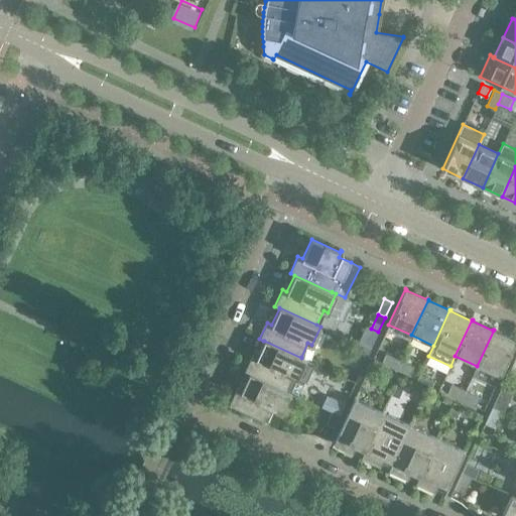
[(494,330),(477,366),(499,376),(515,340),(515,341),(494,331),(494,330)]
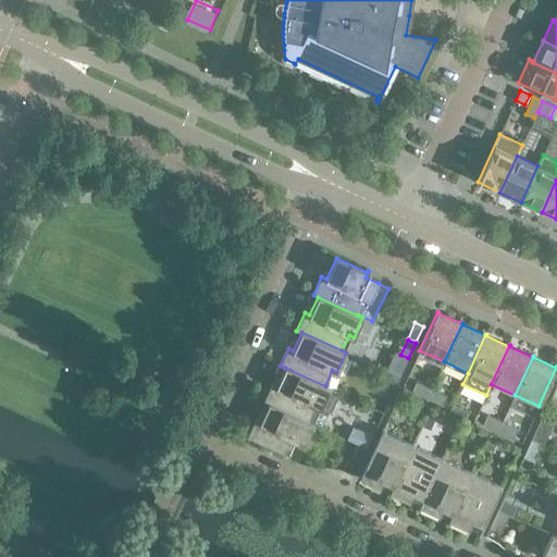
[(339,392),(330,387),(325,385),(325,386),(285,368),(284,368),(276,385),(272,383),(263,401),(268,404),(269,403),(308,422),(309,421),(313,423),(321,426),(327,411),(330,412),(339,392)]
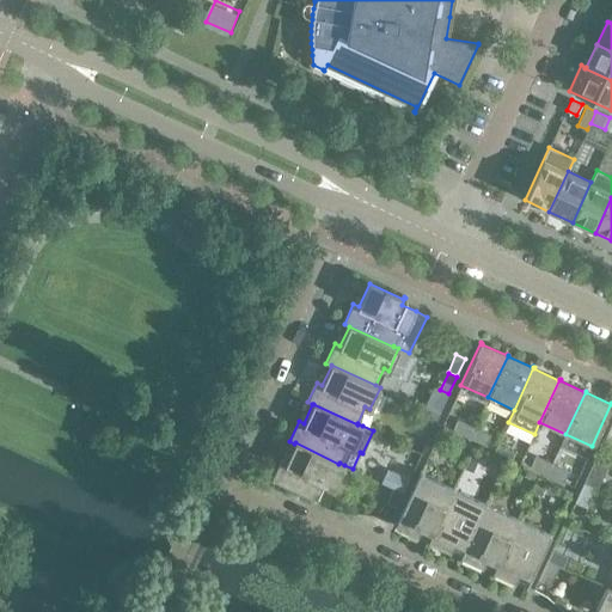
[(433,429),(439,416),(429,411),(423,424),(433,429)]
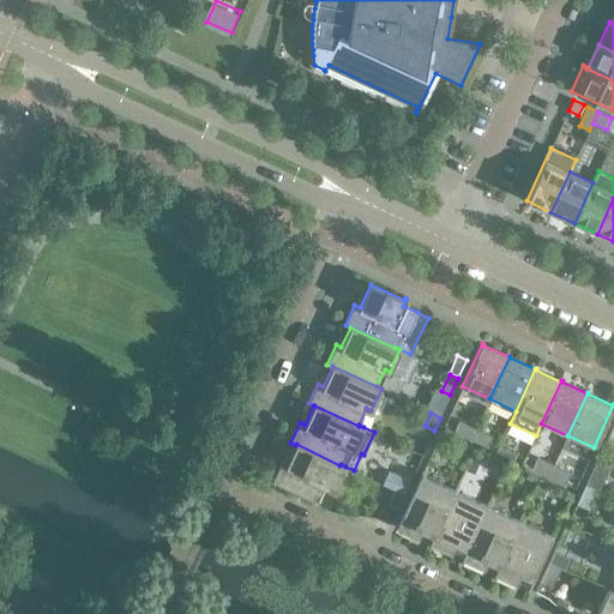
[(470,439),(475,428),(458,420),(453,432),(470,439)]
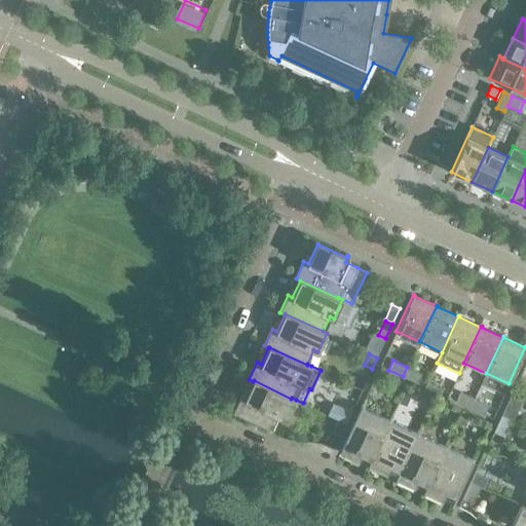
[(421,374),(407,367),(403,376),(417,383),(421,374)]
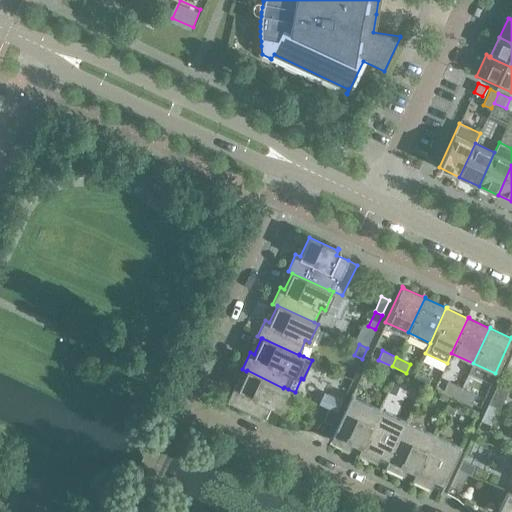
[(511,361),(508,360),(503,371),(511,375),(511,361)]
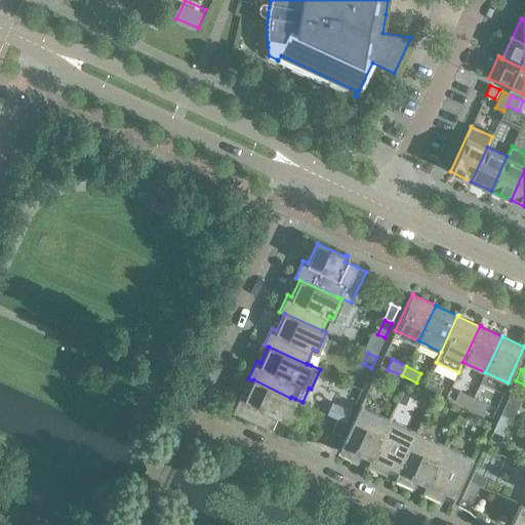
[(295,399),(291,397),(290,398),(253,379),(252,380),(245,397),(241,395),(233,412),(271,430),(278,414),(286,418),(295,399)]
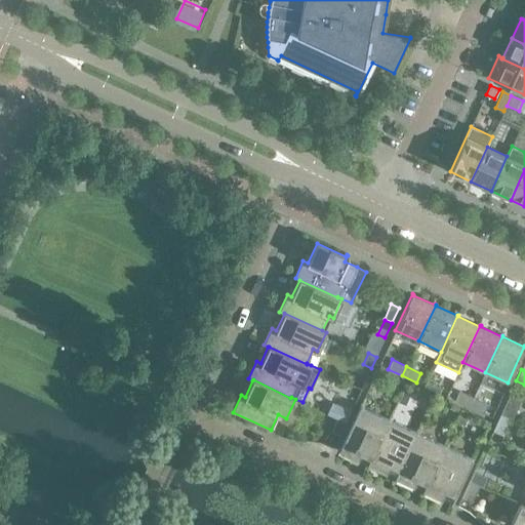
[(426,382),(425,386),(421,392),(436,398),(441,389),(426,382)]
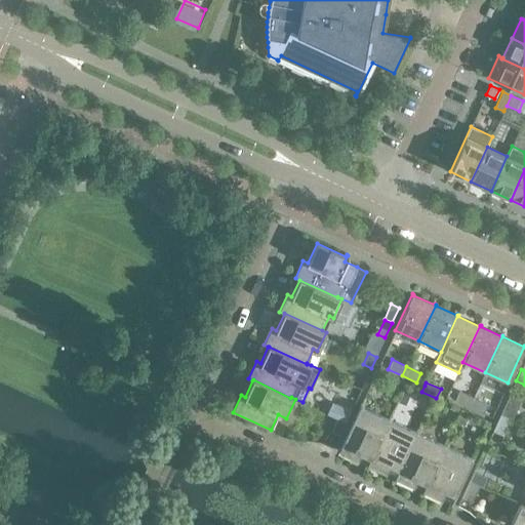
[(469,407),(474,397),(458,391),(454,400),(469,407)]
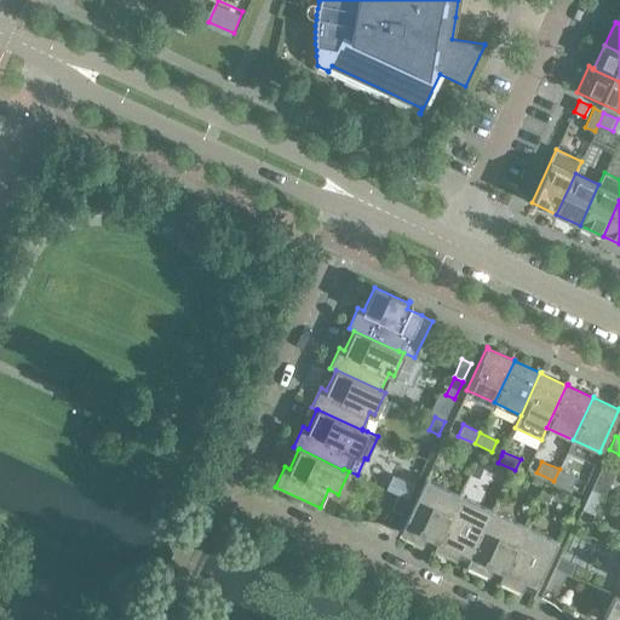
[(616,468),(603,461),(591,489),(603,494),(604,495),(616,468)]
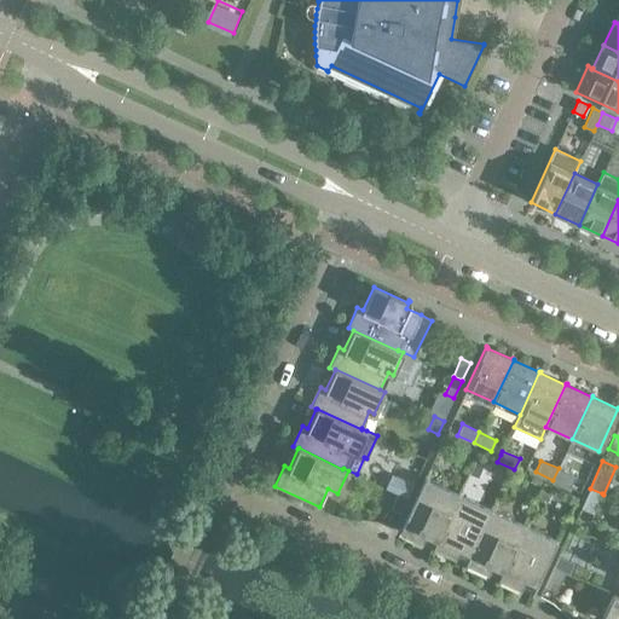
[(576,476),(559,468),(553,480),(570,487),(576,476)]
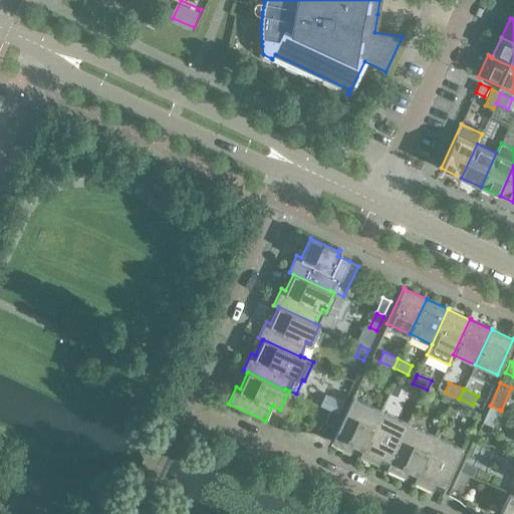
[(337,415),(343,403),(325,394),(319,407),(329,412),(337,415)]
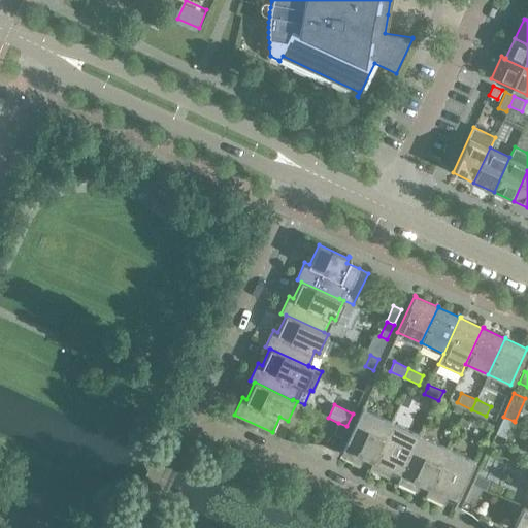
[(373,459),(391,422),(362,408),(341,453),(369,466),(372,458),(373,459)]
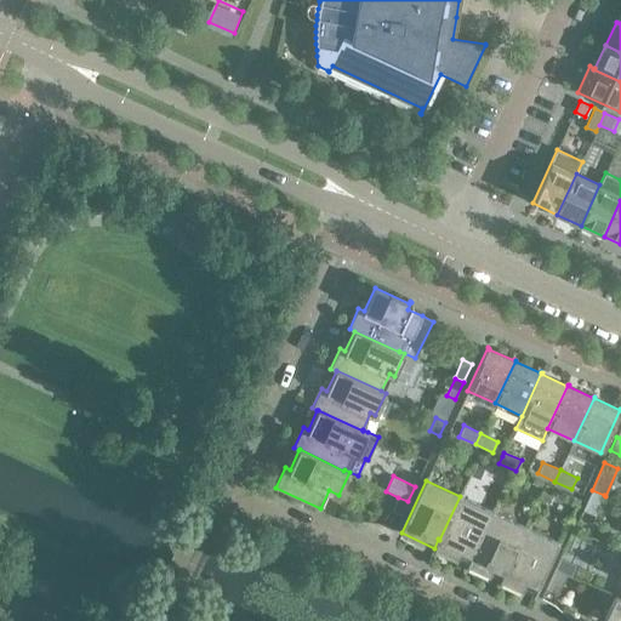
[(545,489),(540,500),(551,505),(556,493),(545,489)]
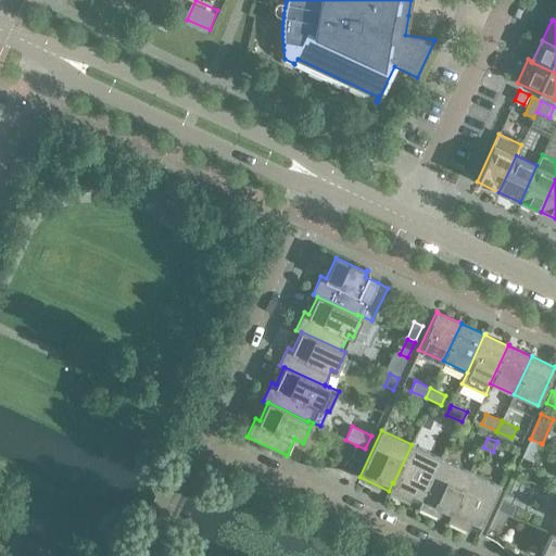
[(530,439),(521,456),(532,462),(541,443),(530,439)]
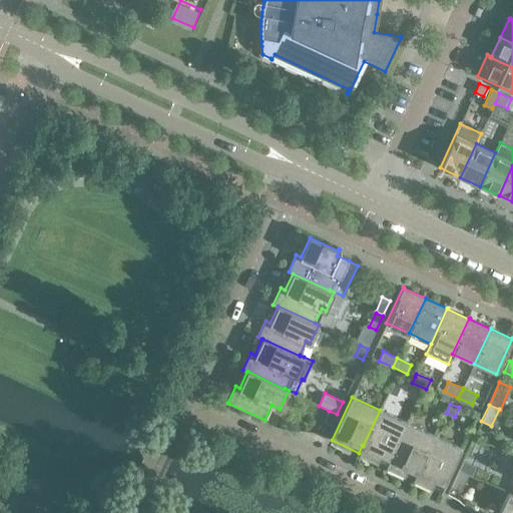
[(390,458),(407,422),(380,410),(363,446),(362,445),(359,453),(386,465),(390,458)]
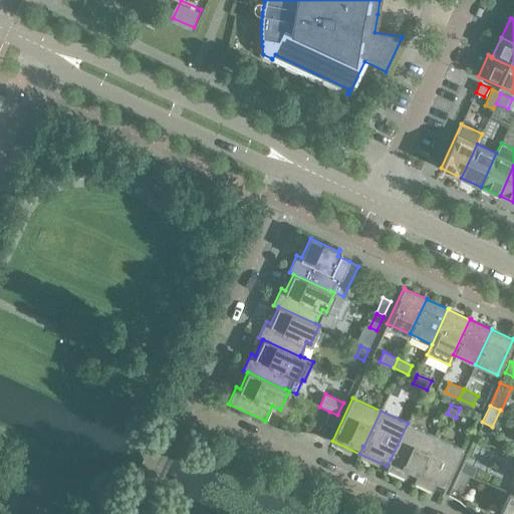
[(332,427),(337,415),(329,412),(324,424),(332,427)]
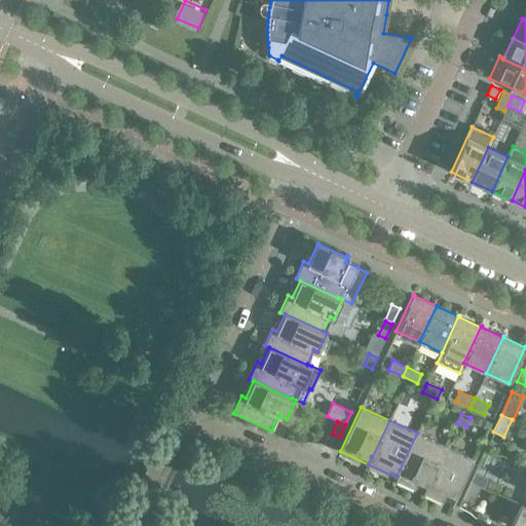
[(428,483),(446,446),(417,433),(400,470),(396,477),(424,490),(427,483),(428,483)]
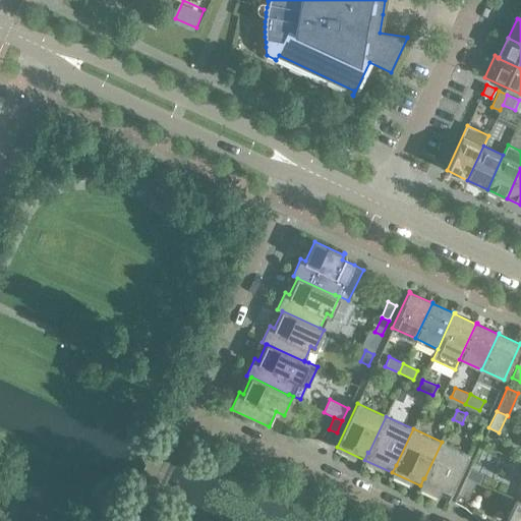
[(449,499),(469,455),(442,442),(424,478),(423,478),(420,485),(449,499)]
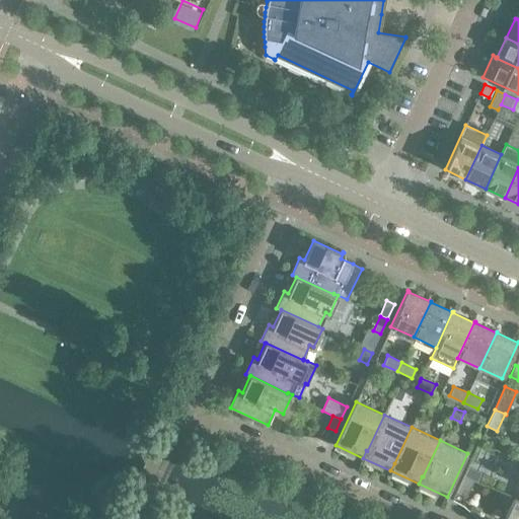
[(463,475),(456,492),(466,497),(473,479),(463,475)]
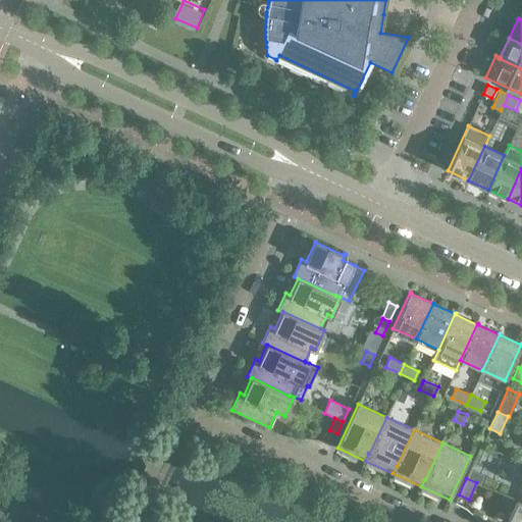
[(521,521),(521,501),(521,503),(517,501),(508,520),(512,521),(521,521)]
